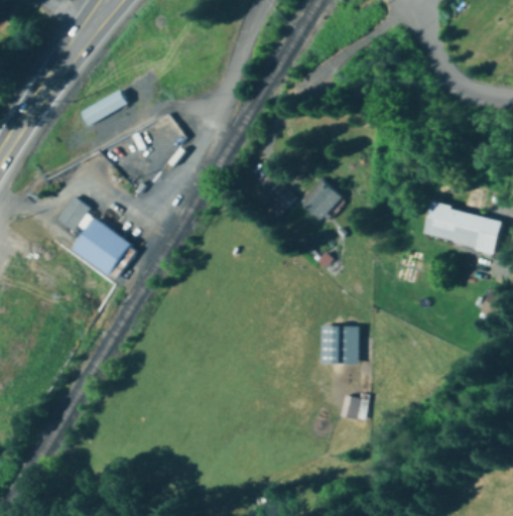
[(79,112),(88,126),(126,103),(118,89),(79,112)]
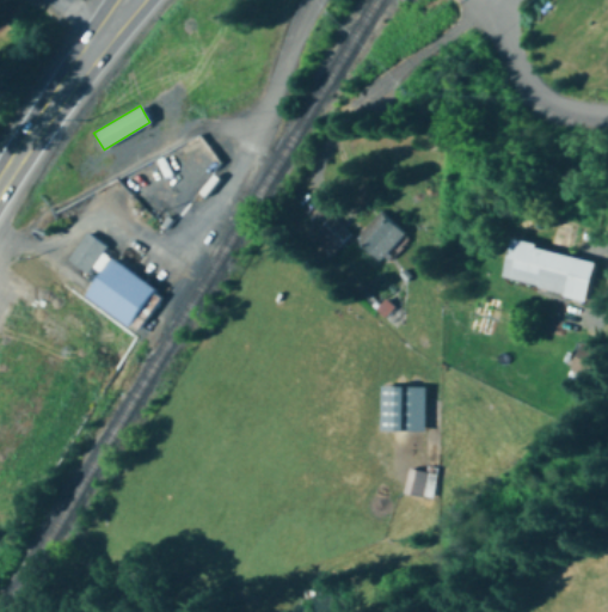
[(378,262),(404,236),(381,213),(355,239),(378,262)]
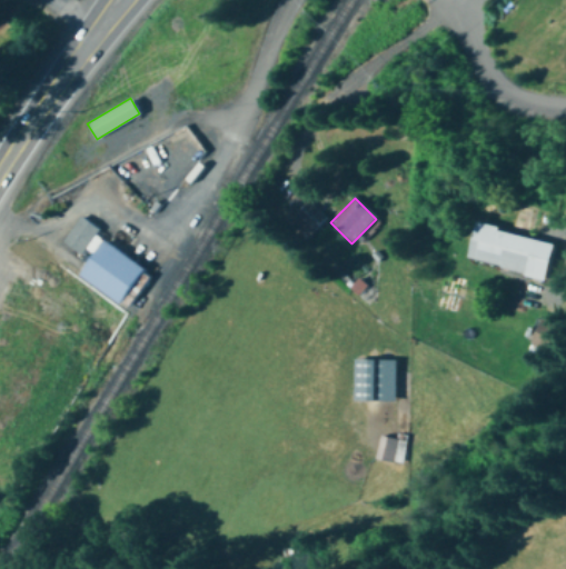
[(305,239),(325,219),(306,200),(293,215),(297,219),(290,226),(305,239)]
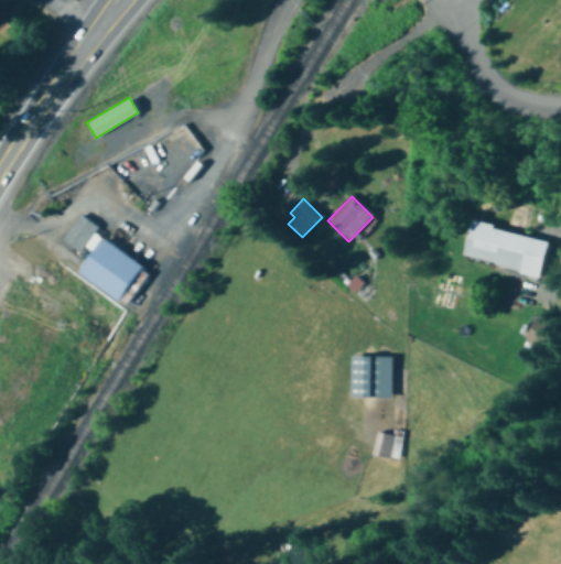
[(97,229),(78,216),(61,240),(78,253),(97,229)]
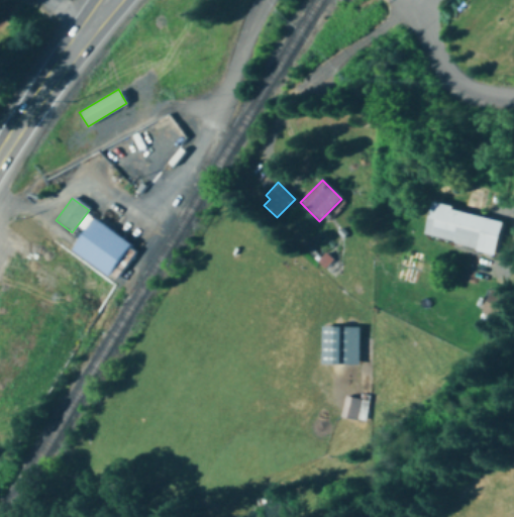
[(494,254),(502,221),(430,204),(422,237),(494,254)]
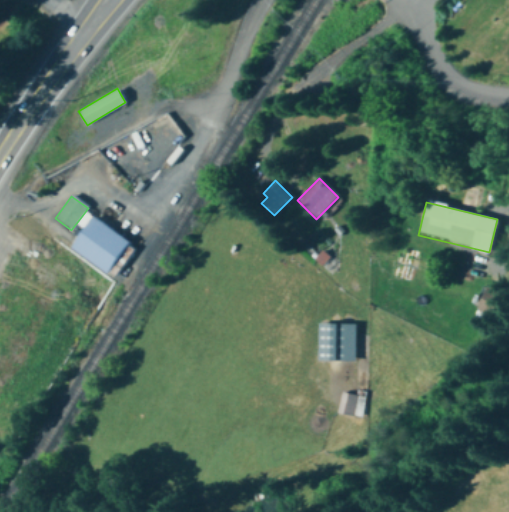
[(110,275),(131,242),(92,217),(71,250),(110,275)]
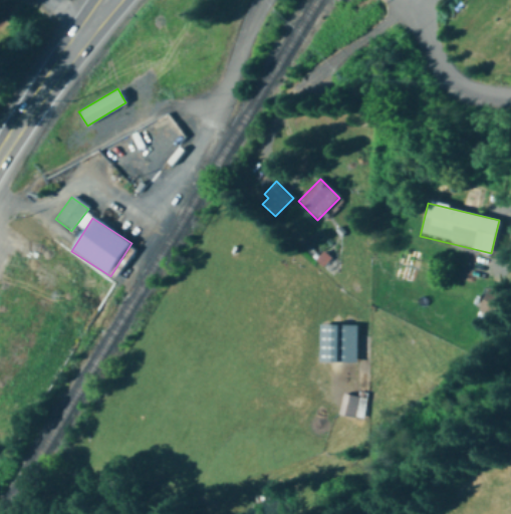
[(510,293),(486,286),(479,309),(504,317),(510,293)]
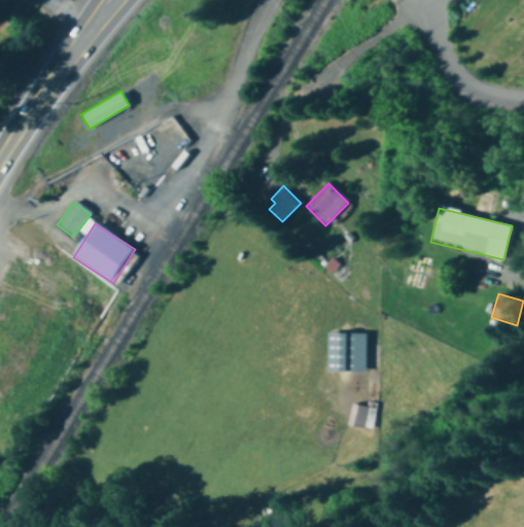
[(365,373),(365,334),(330,334),(330,373),(365,373)]
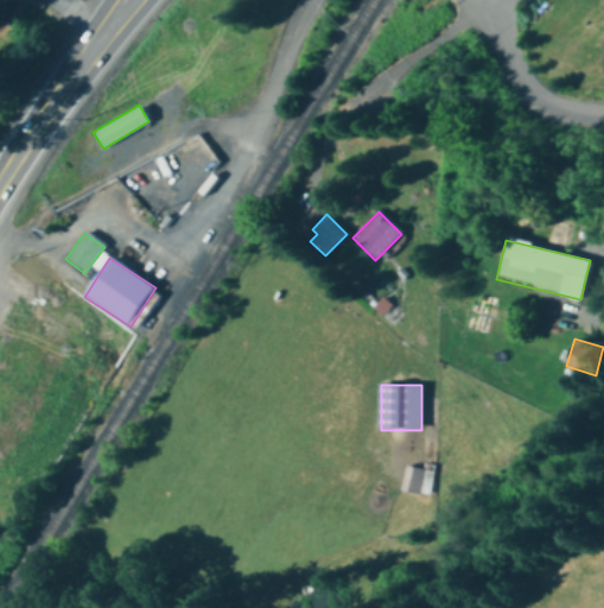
[(424,494),(424,467),(401,467),(401,494),(424,494)]
